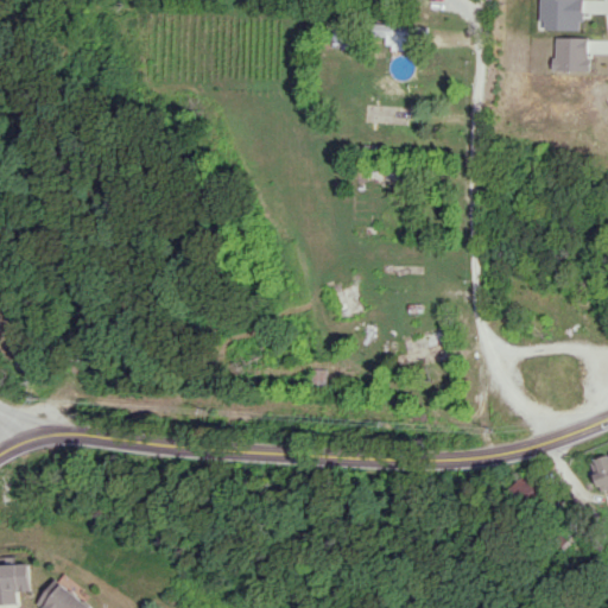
[(537,0),(537,20),(543,20),(543,29),(578,30),(578,20),(582,20),(582,0),(537,0)]
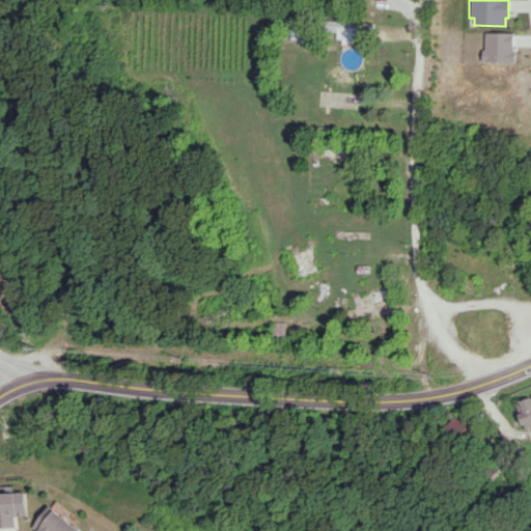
[(329,31),(366,32),(367,23),(329,21),(329,31)]
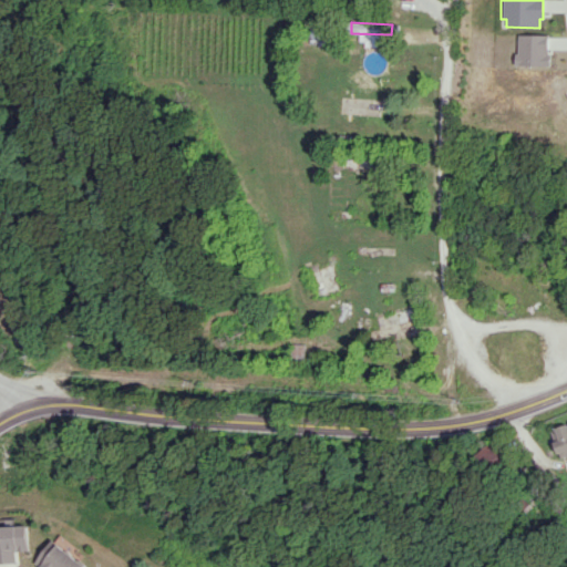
[(514,53),(514,64),(550,65),(550,53),(547,53),(548,34),(517,34),(517,53),(514,53)]
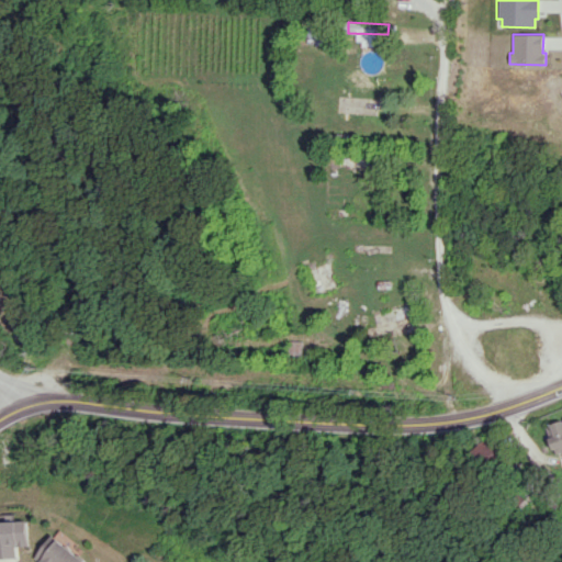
[(283,352),(299,358),(303,346),(288,340),(283,352)]
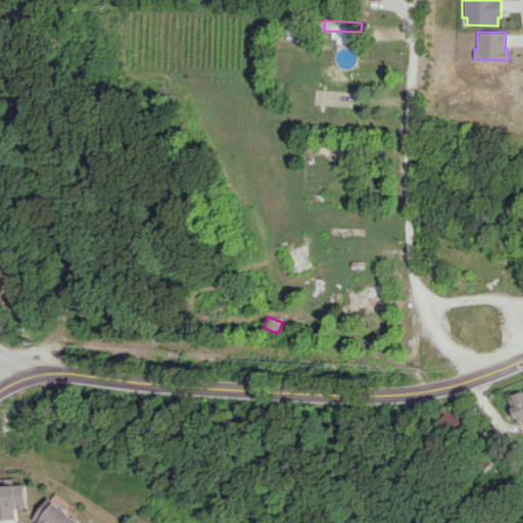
[(516,422),(522,419),(522,390),(508,395),(516,422)]
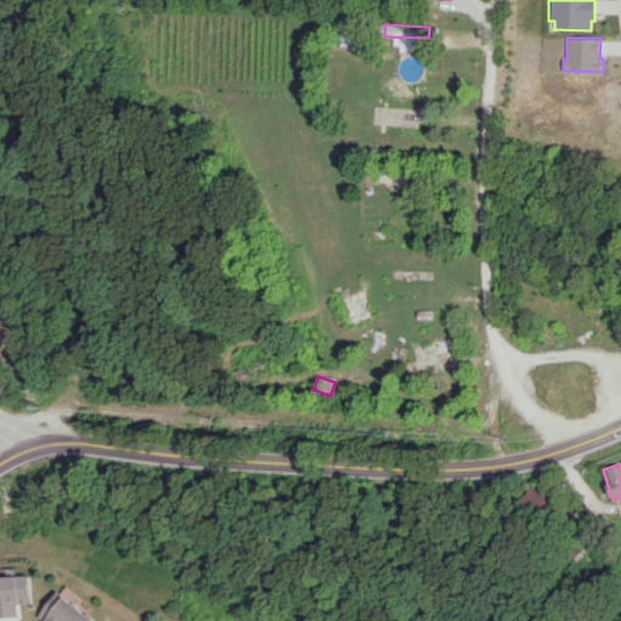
[(0,576),(0,616),(22,616),(21,604),(38,604),(36,575),(0,576)]
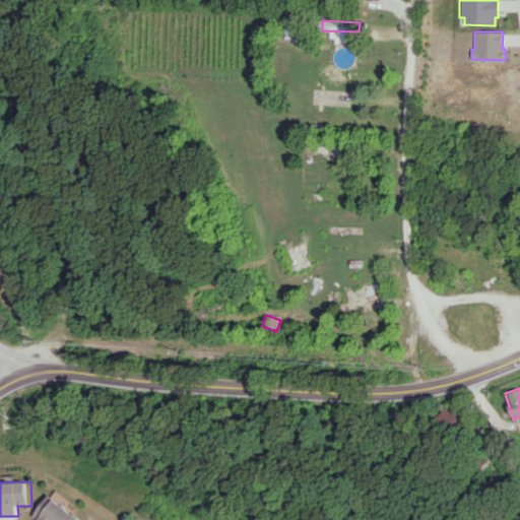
[(42,519),(84,519),(85,519),(54,495),(37,516),(42,519)]
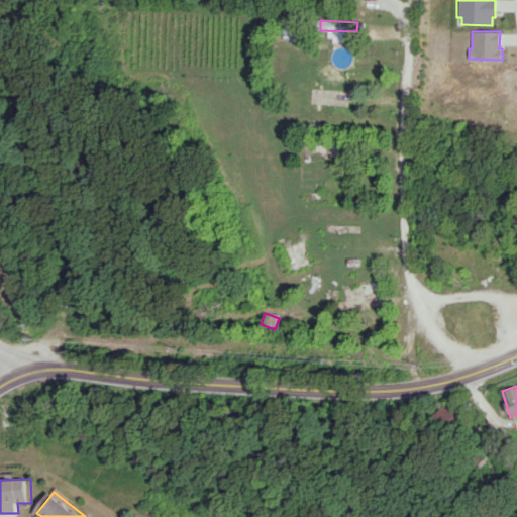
All buildings are outlined.
